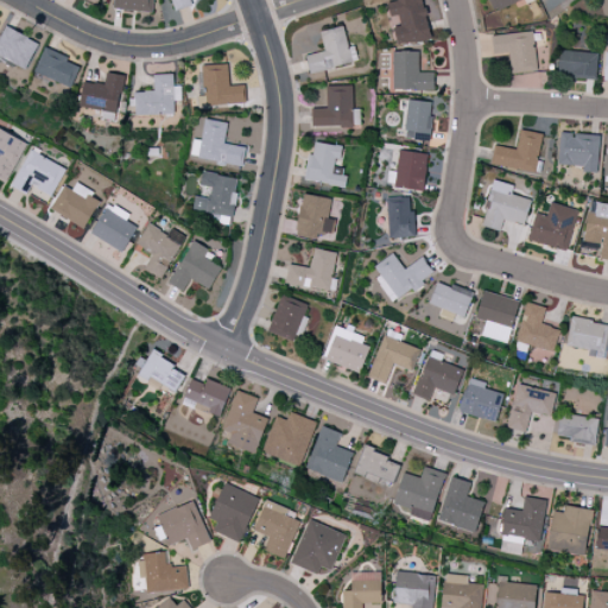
[(113,0),(113,10),(153,12),(153,0),(113,0)]
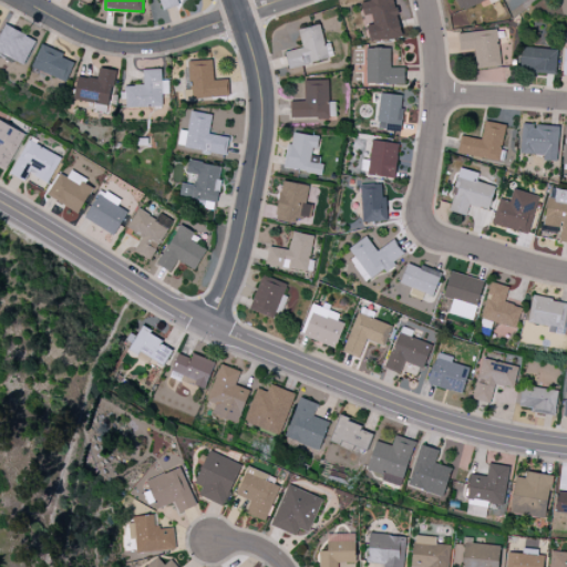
[(177,0),(158,0),(162,10),(179,6),(177,0)]
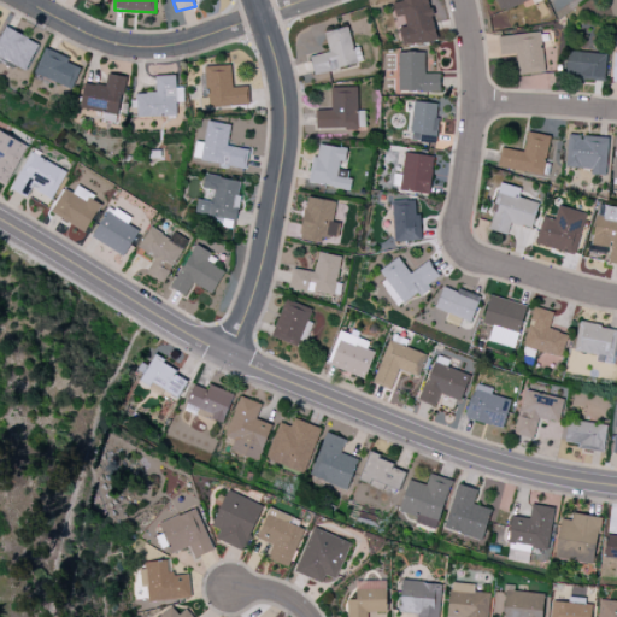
[(436,40),(428,0),(394,0),(392,1),(395,17),(403,16),(405,25),(398,28),(403,47),(436,40)]
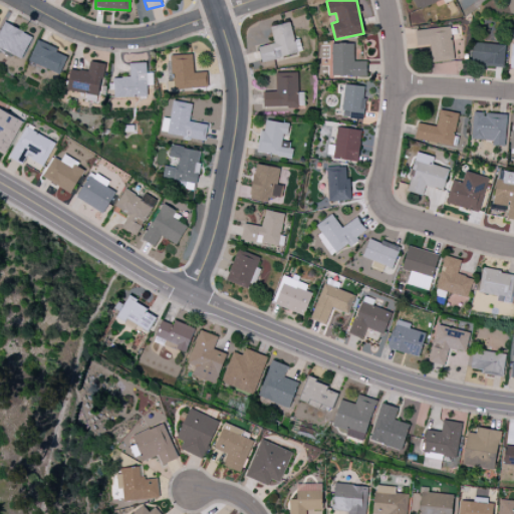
[(412,0),(417,10),(438,0),(412,0)]
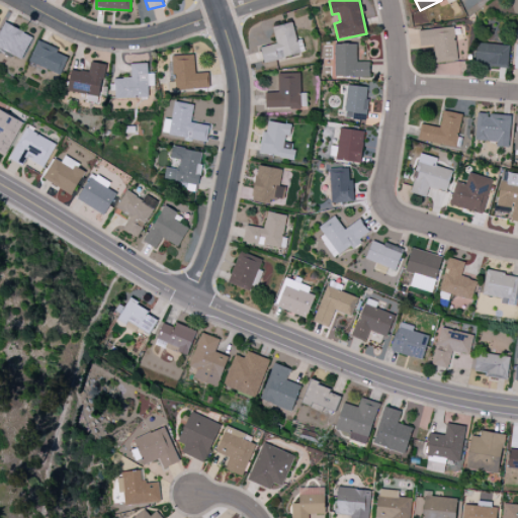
[(0,29),(0,49),(22,59),(32,35),(3,23),(0,29)]
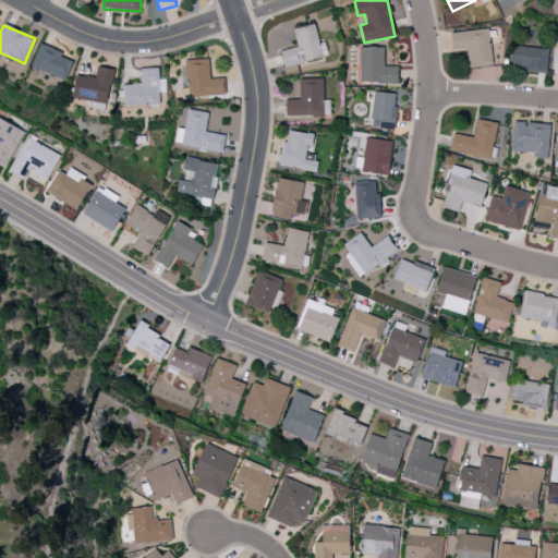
[(493,65),(488,28),(451,33),(453,49),(466,48),(469,68),(493,65)]
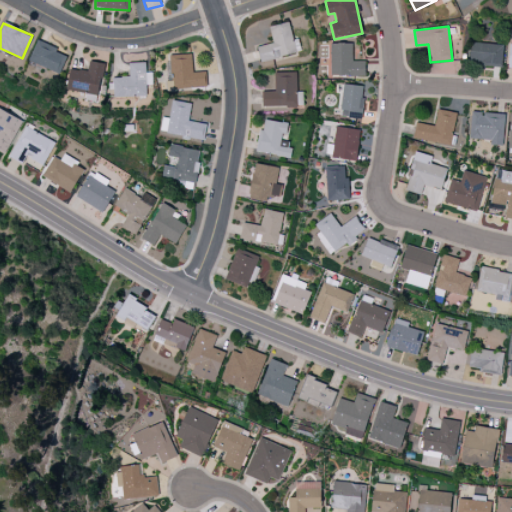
[(330,43),(330,76),(365,76),(365,61),(352,61),(352,44),(330,43)]
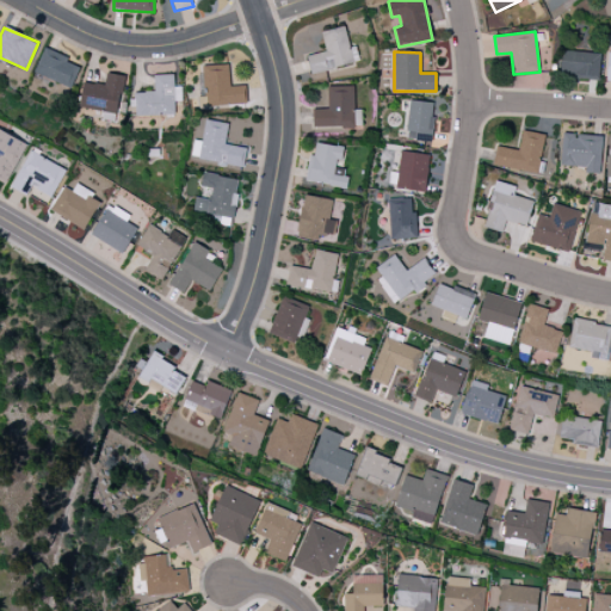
[(560,76),(599,79),(599,53),(561,51),(560,76)]
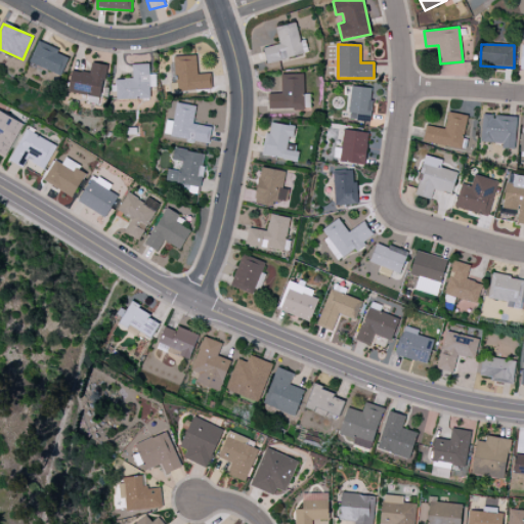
[(211,90),(210,74),(197,74),(195,55),(170,56),(171,91),(211,90)]
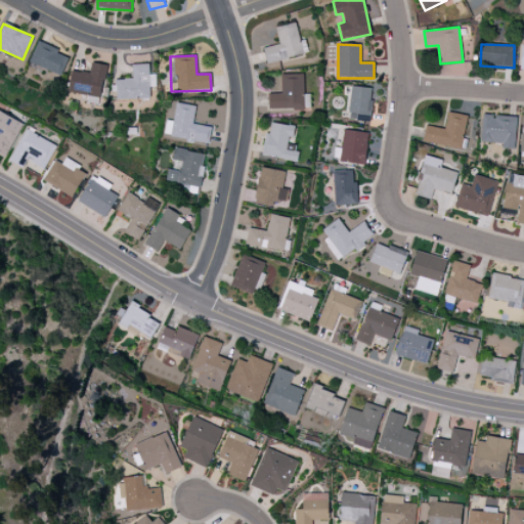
[(71,70),(68,92),(101,97),(106,64),(91,62),(89,73),(71,70)]
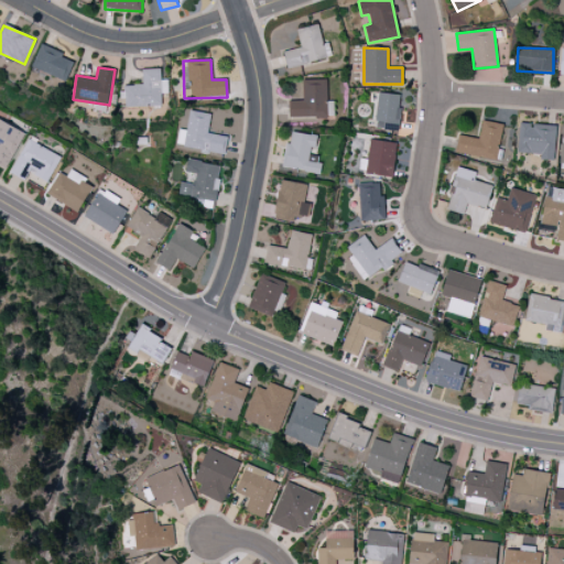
[(122,107),(161,106),(160,93),(166,93),(166,80),(161,82),(160,68),(142,69),(142,85),(121,85),(122,107)]
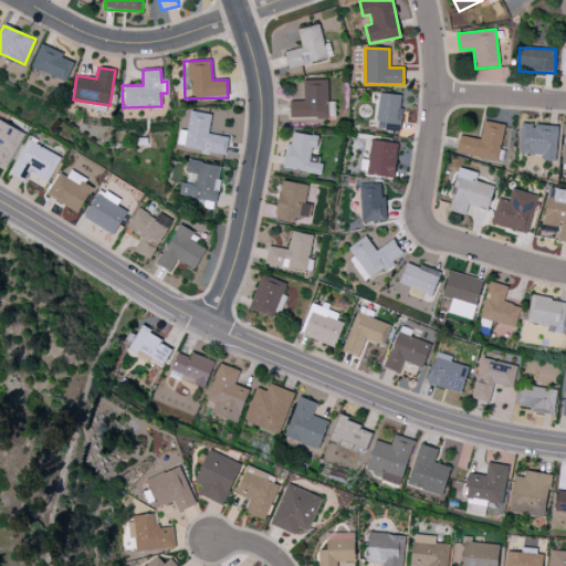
[(303,80),(304,102),(291,102),(291,118),(334,117),(334,102),(328,102),(327,80),(303,80)]
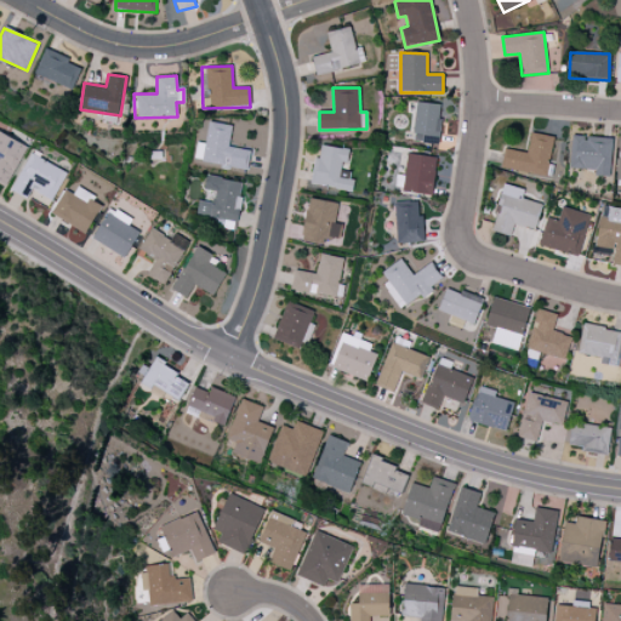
[(442,106),(416,102),(411,141),(437,144),(442,106)]
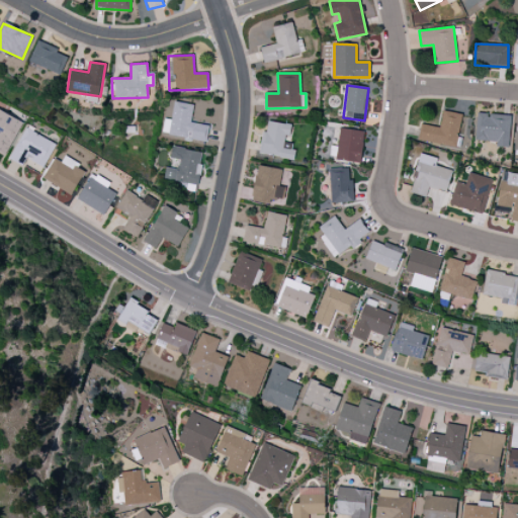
[(171,119),(164,118),(162,135),(206,141),(208,124),(190,122),(193,104),(174,101),(171,119)]
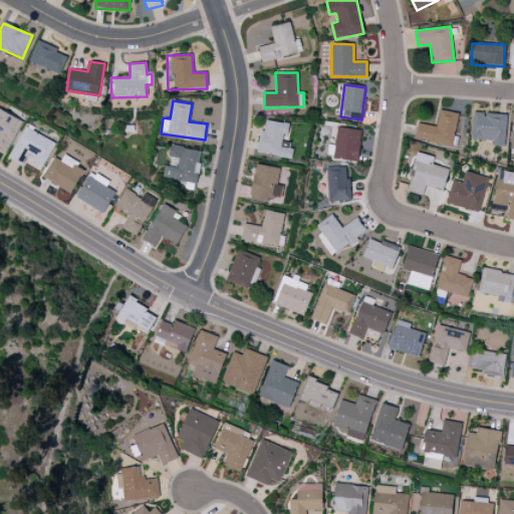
[(22,120),(0,108),(0,151),(5,154),(22,120)]
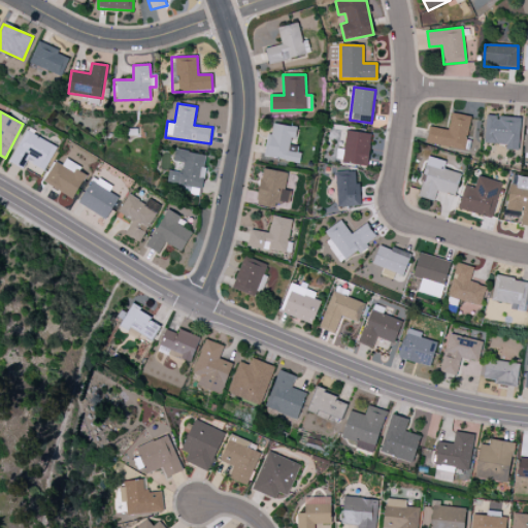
[(464,150),(470,117),(451,112),(448,130),(430,126),(427,142),(464,150)]
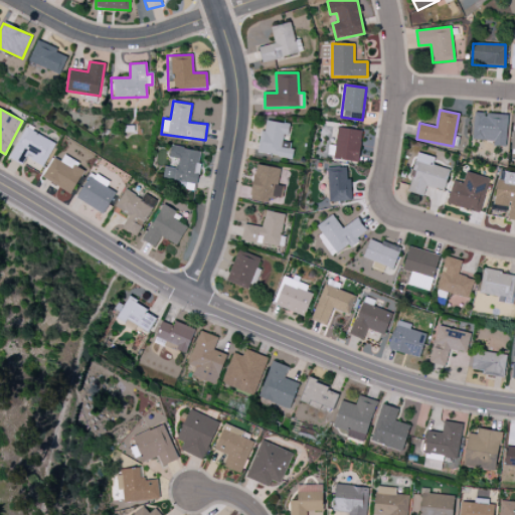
[(473,140),(494,141),(494,146),(505,147),(507,114),(474,113),(473,140)]
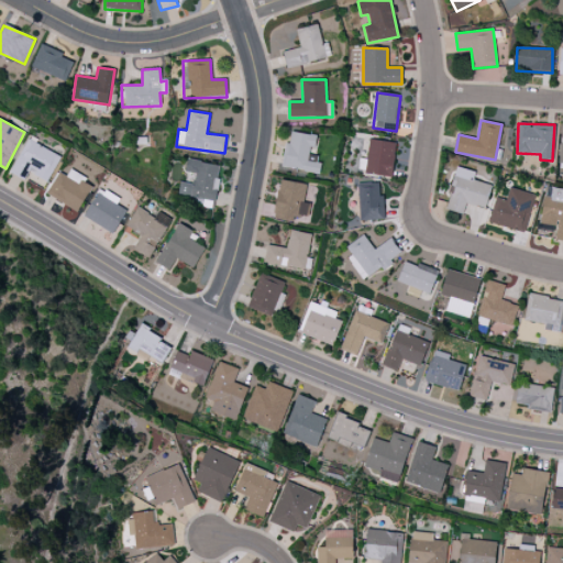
[(280,167),(319,173),(320,163),(307,162),(309,147),(315,148),(317,135),(290,132),(289,143),(284,143),(280,167)]
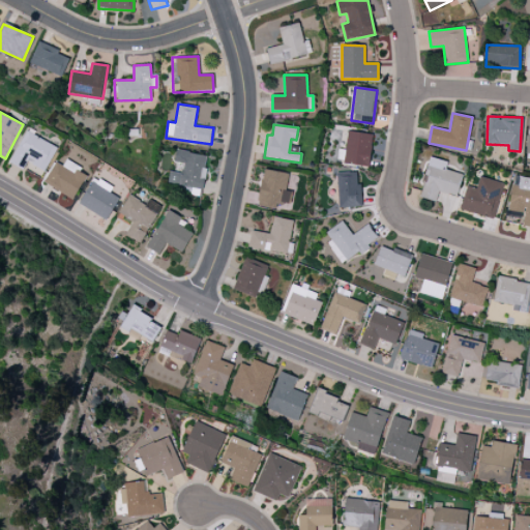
[(10,160),(41,176),(56,146),(26,130),(10,160)]
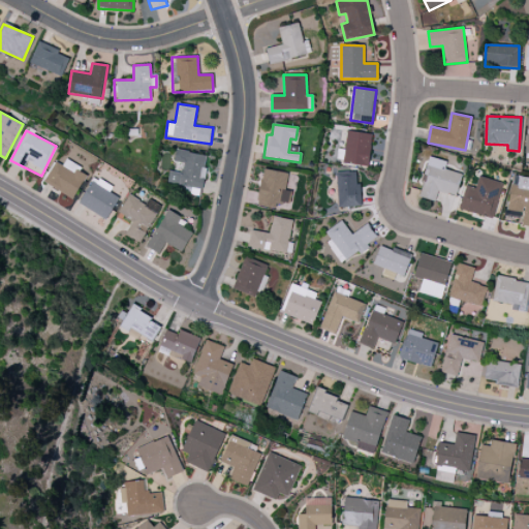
[(368,161),(372,134),(347,131),(343,158),(368,161)]
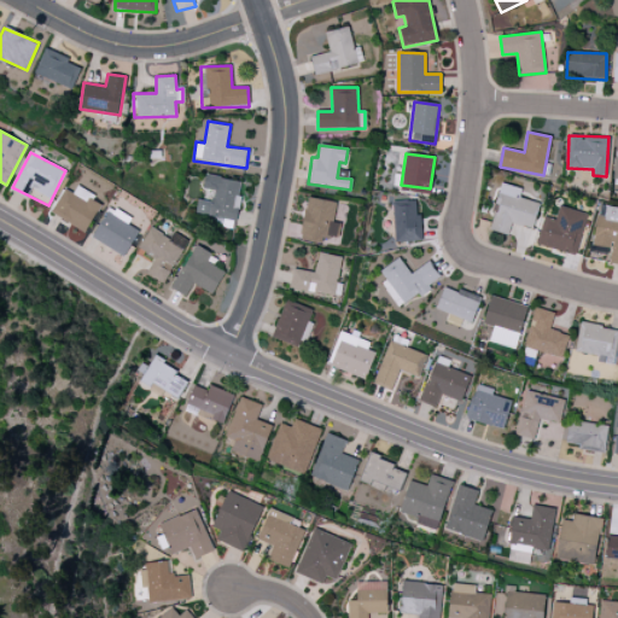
[(198,199),(194,215),(235,221),(242,181),(205,175),(203,188),(214,191),(211,202),(198,199)]
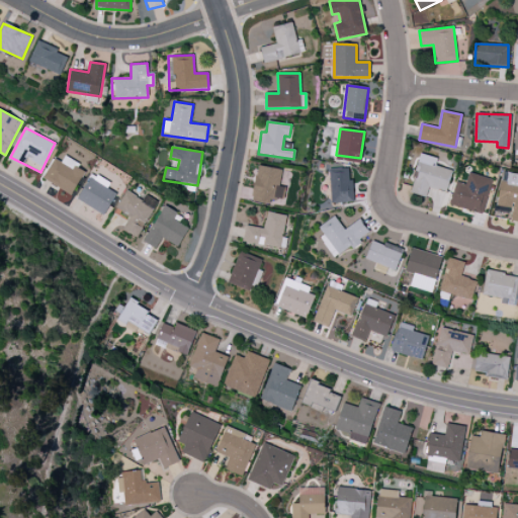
[(435,166),(437,158),(420,154),(410,192),(426,196),(428,187),(446,192),(452,170),(435,166)]
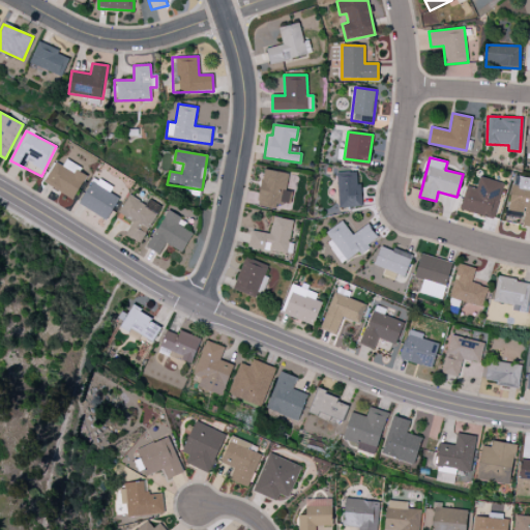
[(62,166),(54,162),(43,184),(75,199),(87,172),(64,162),(62,166)]
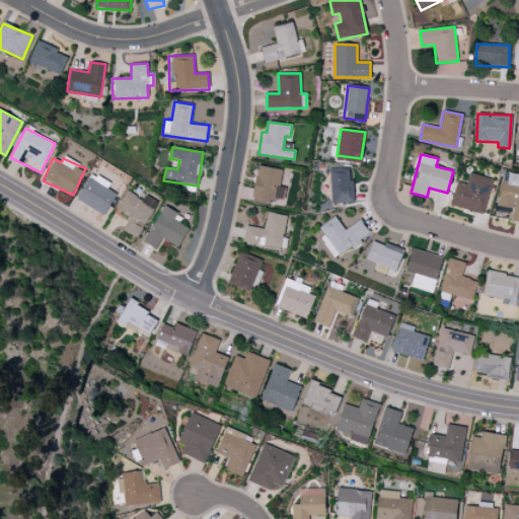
[(279,187),(283,170),(257,165),(251,199),(283,205),(286,188),(279,187)]
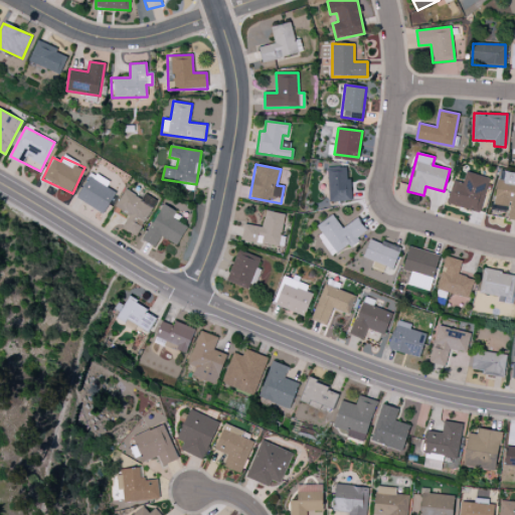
[(328,167),(328,201),(351,201),(350,179),(346,179),(346,167),(328,167)]
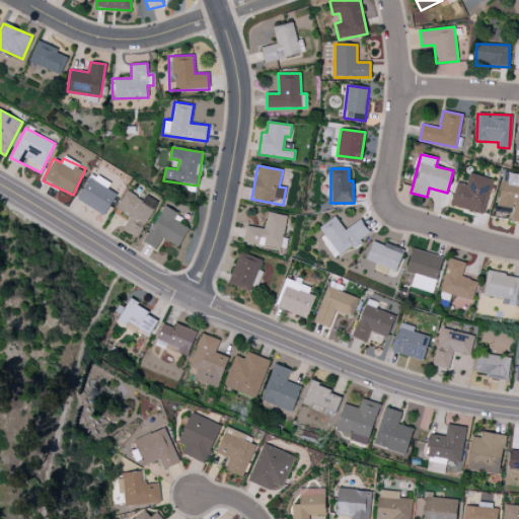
[(103,215),(117,195),(106,189),(109,183),(92,173),(77,199),(103,215)]
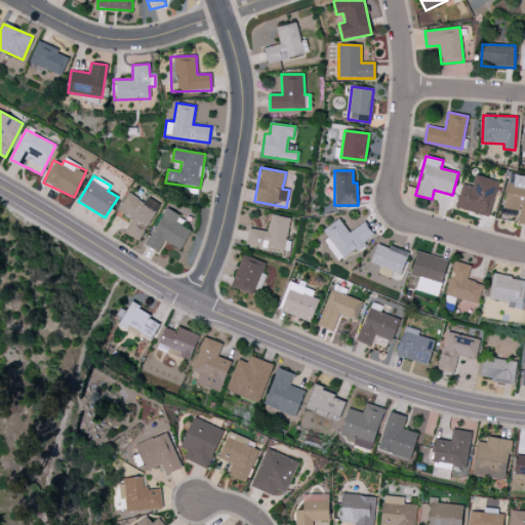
[(497,180),(474,175),(472,187),(461,184),(455,208),(490,215),(497,180)]
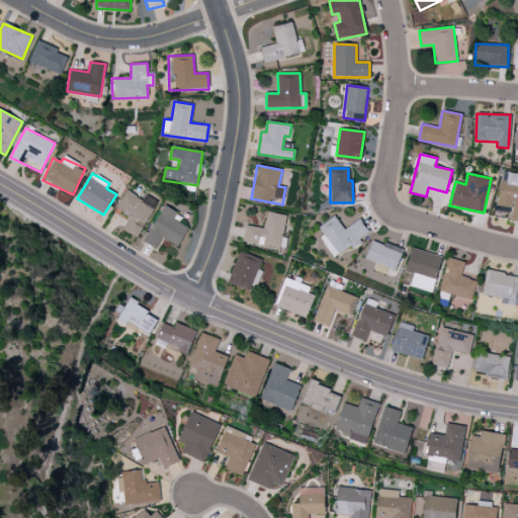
[(498,206),(512,208),(510,221),(517,222),(517,175),(503,173),(498,206)]
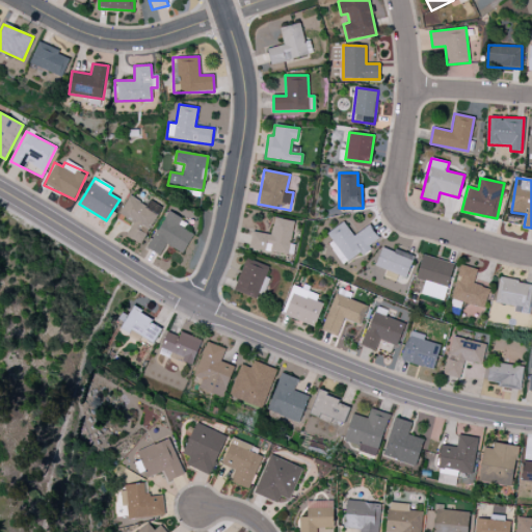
[(161,207),(149,200),(147,205),(128,195),(118,214),(133,221),(126,236),(142,244),(161,207)]
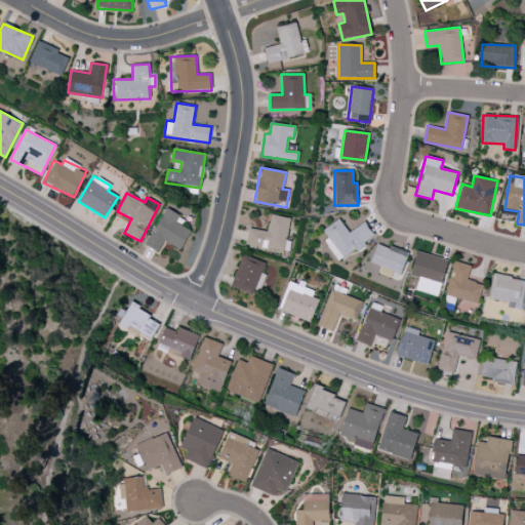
[(164,241),(180,250),(191,231),(175,223),(179,215),(165,207),(146,244),(158,251),(164,241)]
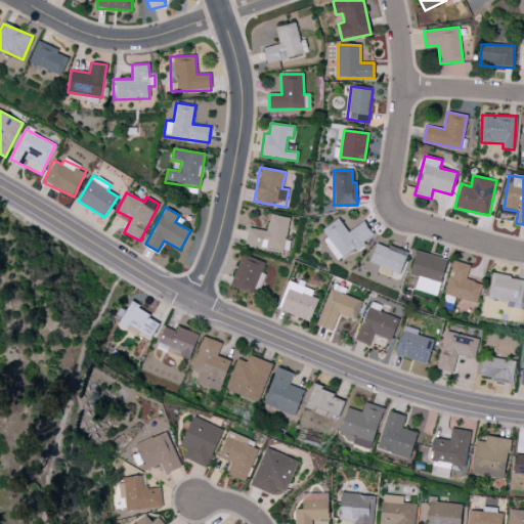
[(290,218),(270,214),(266,231),(249,227),(245,245),(284,252),(290,218)]
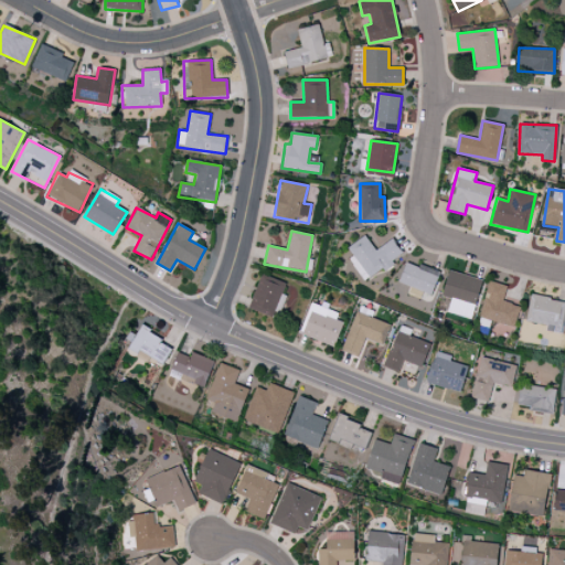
[(343,249),(365,281),(393,263),(392,262),(402,254),(392,238),(375,251),(364,235),(343,249)]
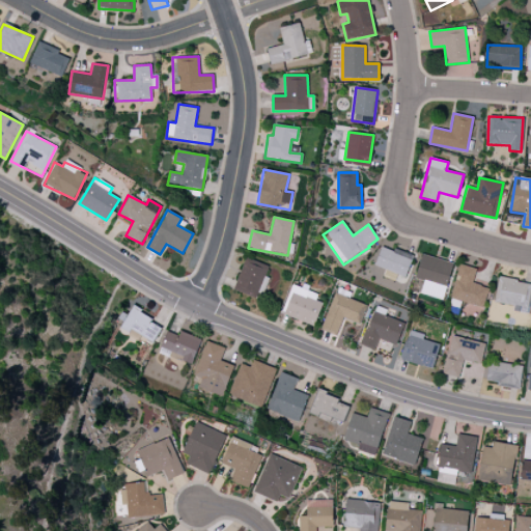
[(413,255),(381,246),(374,267),(406,277),(413,255)]
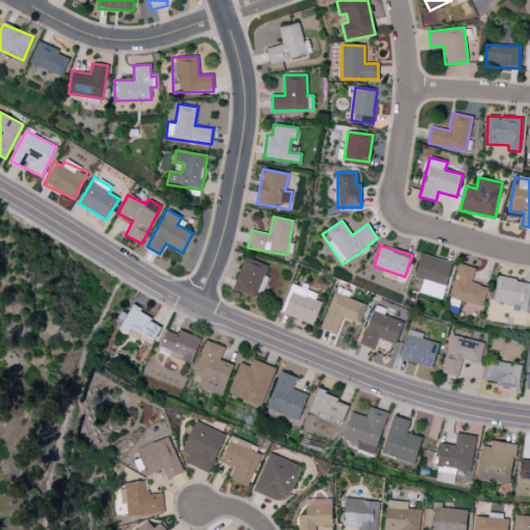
[(442,299),(451,261),(420,254),(414,278),(422,281),(419,294),(442,299)]
